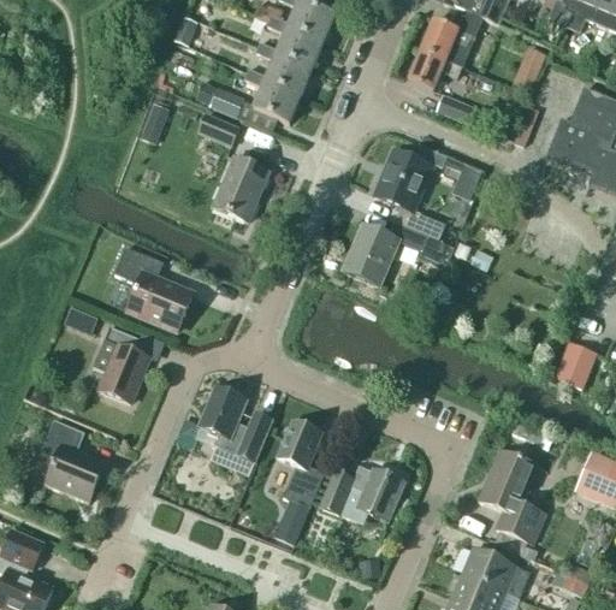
[(190,0),(184,15),(197,21),(206,0),(190,0)]
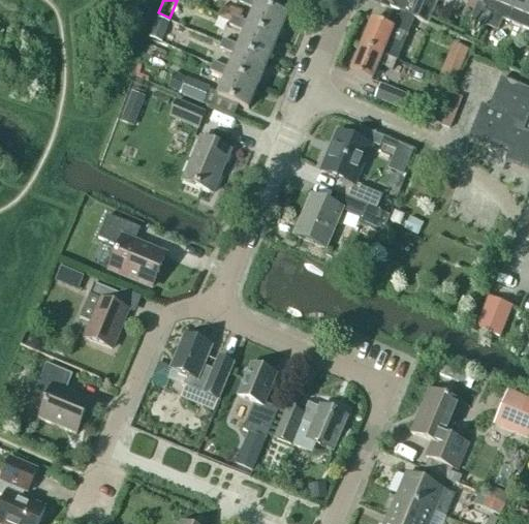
[(242,0),(254,5),(248,20),(247,23),(278,36),(287,13),(257,0),(242,0)]
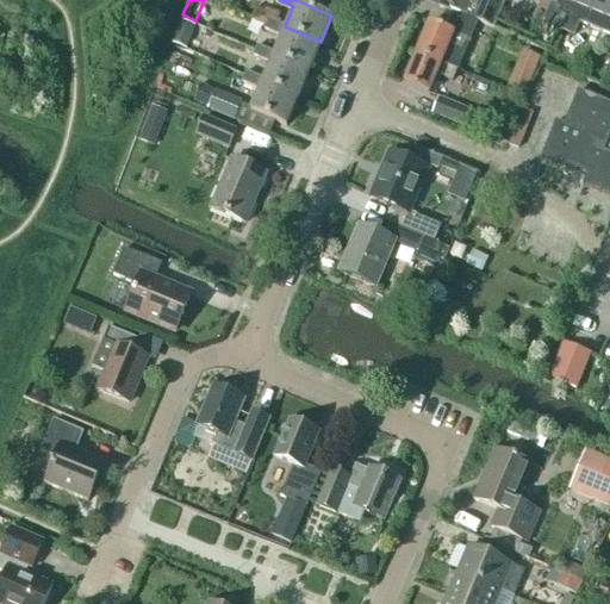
[(450,0),(449,4),(467,11),(466,12),(474,16),(480,0),(450,0)]
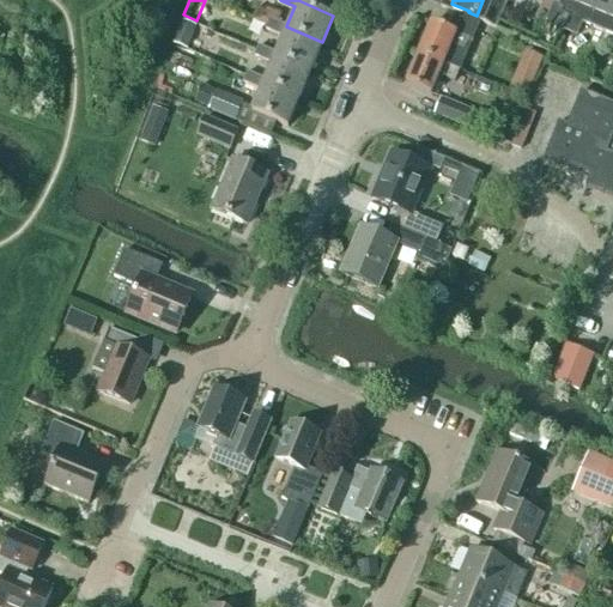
[(483,0),(477,16),(492,23),(502,0),(554,0),(553,5),(557,6),(552,20),(563,25),(569,12),(565,11),(569,5),(559,1),(559,0),(483,0)]
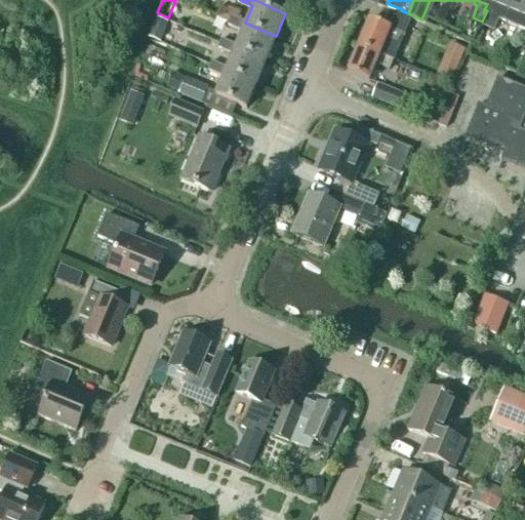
[(479,0),(479,1),(487,4),(484,9),(487,10),(482,22),(495,27),(499,16),(524,26),(524,0),(479,0)]
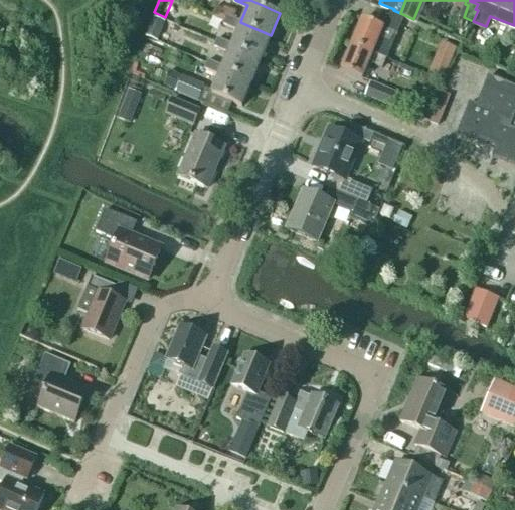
[(241,19),(232,15),(234,9),(215,2),(211,12),(224,17),(222,21),(238,27),(232,41),(230,44),(261,57),(271,35),(240,22),(241,19)]
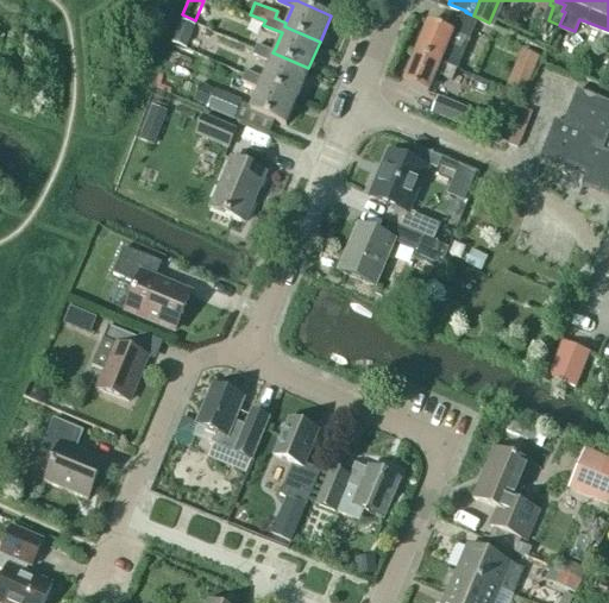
[(477,18),(460,11),(453,29),(428,19),(415,50),(456,66),(457,67),(477,18)]
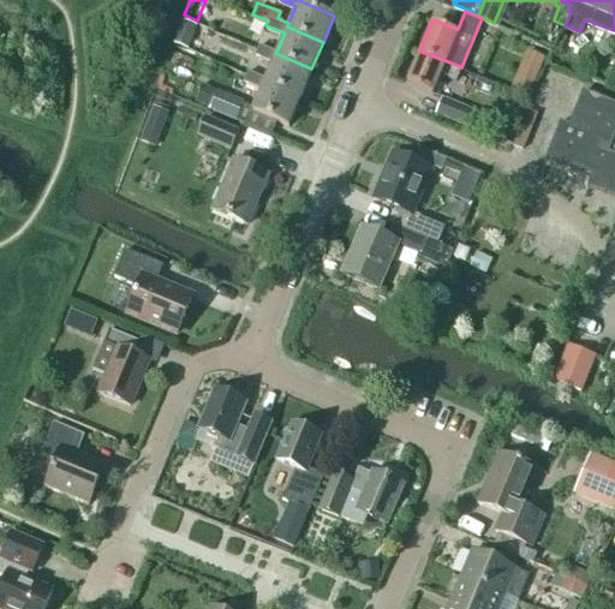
[(187,43),(197,21),(184,15),(174,39),(187,43)]
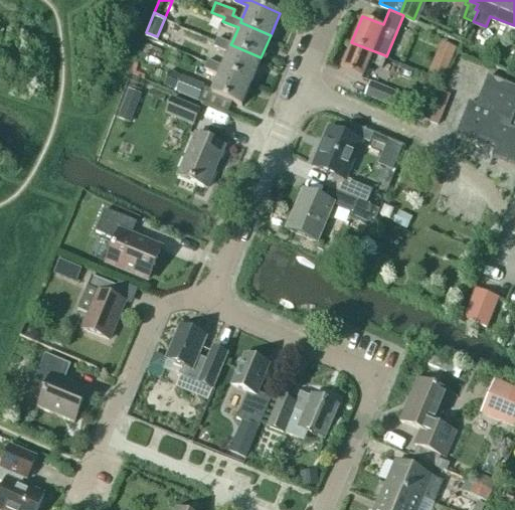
[(421,35),(424,27),(417,24),(414,31),(421,35)]
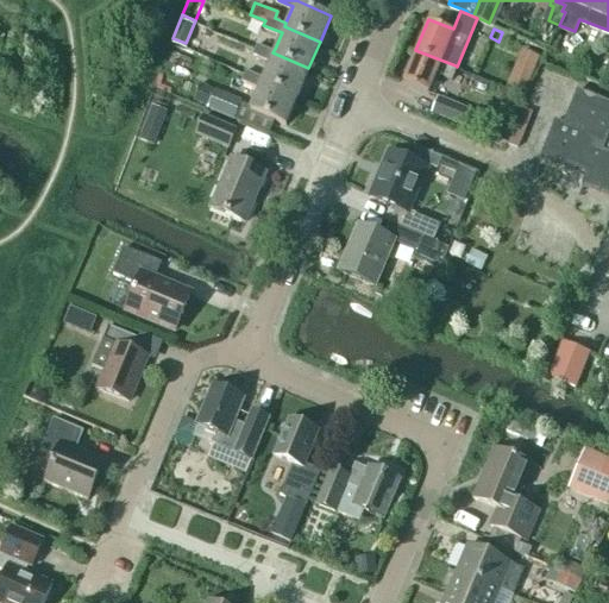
[(275,49),(256,41),(252,51),(270,60),(263,75),(262,79),(297,94),(308,68),(272,52),(275,49)]
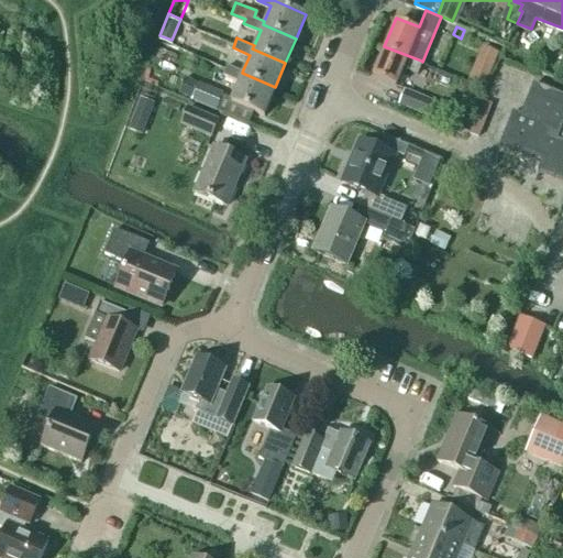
[(514,62),(519,44),(510,42),(505,58),(514,62)]
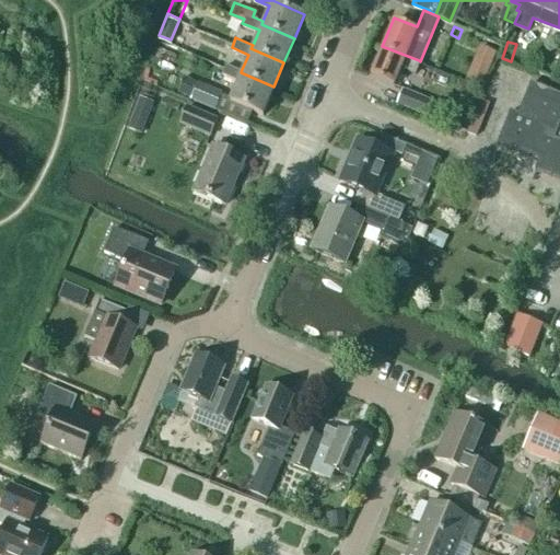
[(371,73),(394,82),(400,65),(415,70),(419,60),(382,46),(371,73)]
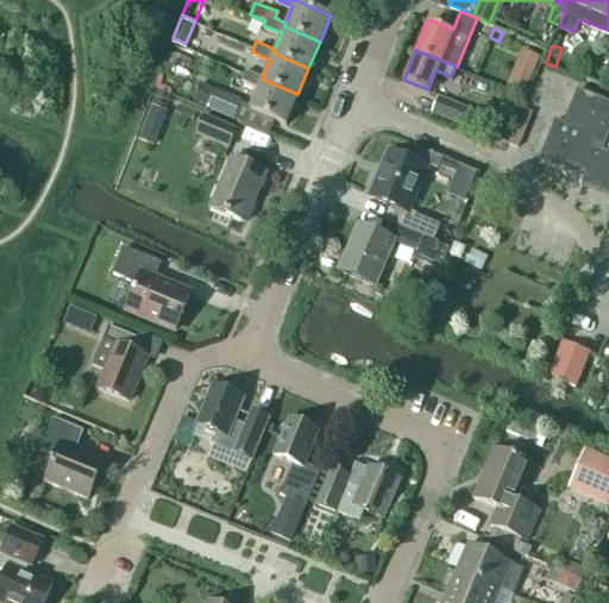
[(525,89),(537,62),(518,54),(507,82),(525,89)]
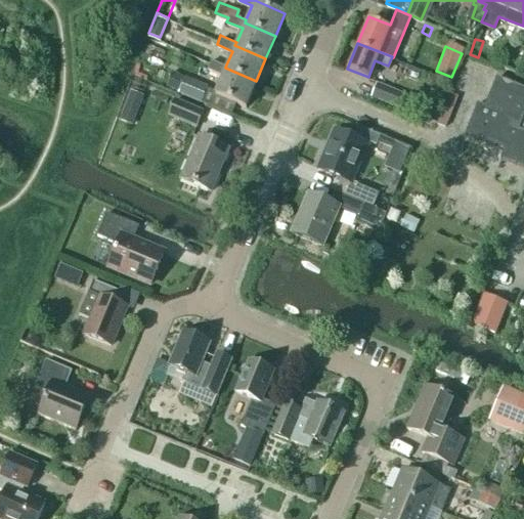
[(207,67),(223,74),(215,92),(246,105),(256,81),(225,68),(226,65),(211,57),(207,67)]
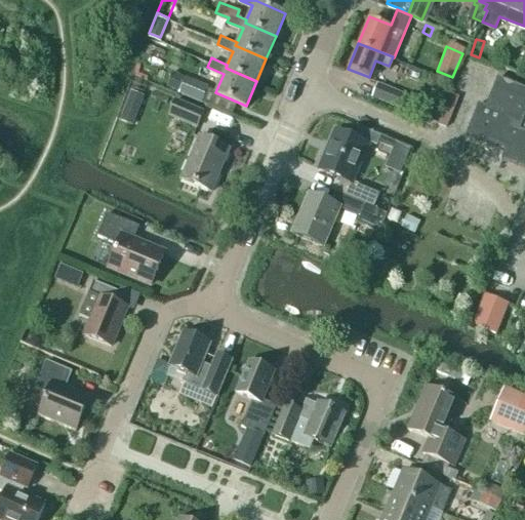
[(166,83),(177,88),(183,78),(185,73),(172,68),(166,83)]
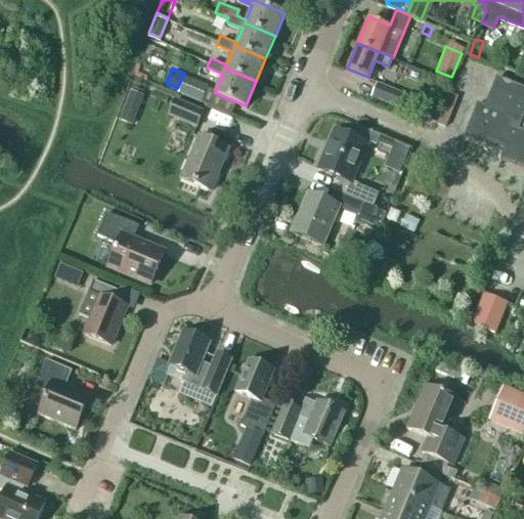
[(182,78),(177,88),(201,98),(208,83),(184,73),(182,78)]
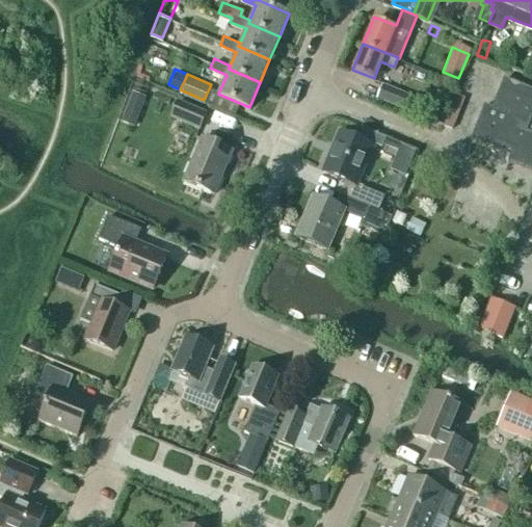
[(531,86),(504,76),(491,106),(484,103),(472,133),(503,146),(504,142),(512,146),(508,157),(531,166),(531,205),(530,209),(531,209),(531,86)]
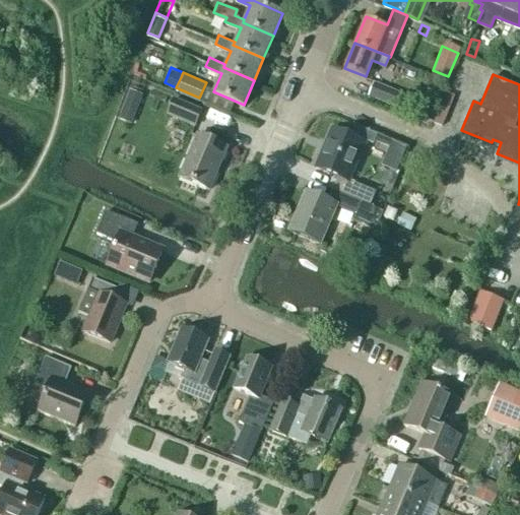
[(396,106),(402,91),(374,79),(368,94),(396,106)]
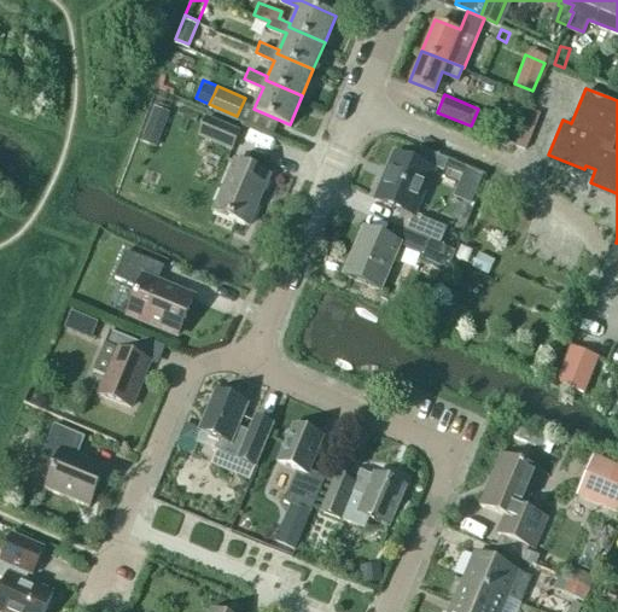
[(141,138),(156,144),(169,109),(153,104),(141,138)]
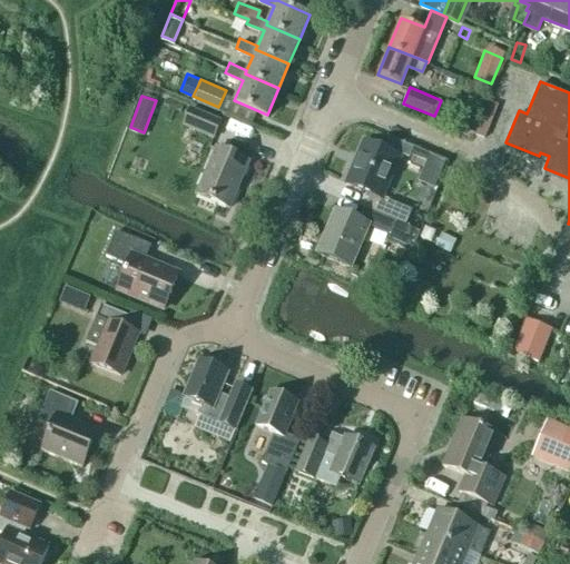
[(433,118),(451,126),(459,109),(440,101),(434,116),(433,118)]
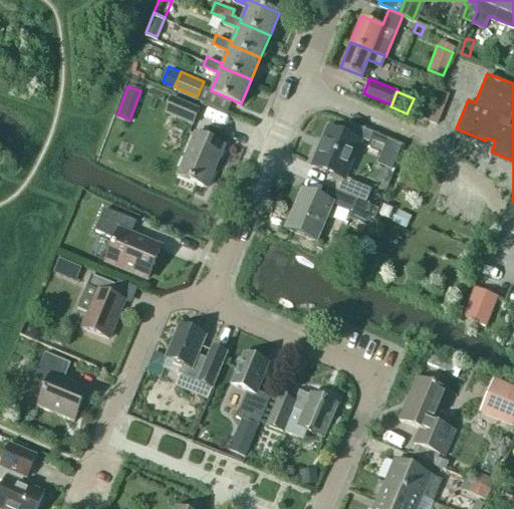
[(195,120),(200,107),(171,94),(165,108),(195,120)]
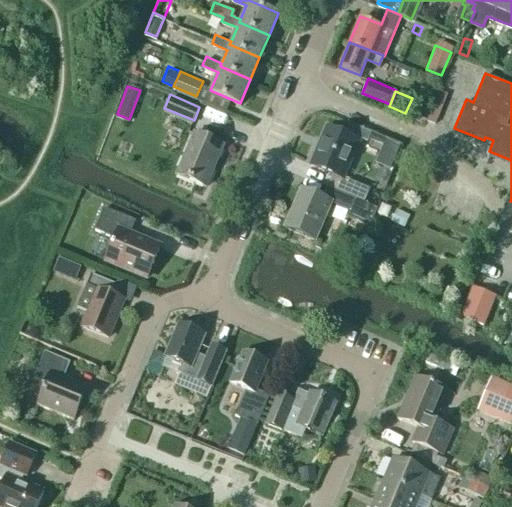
[(357,139),(328,126),(312,162),(332,171),(327,183),(364,199),(365,197),(375,201),(379,190),(369,186),(369,185),(342,173),(357,139)]
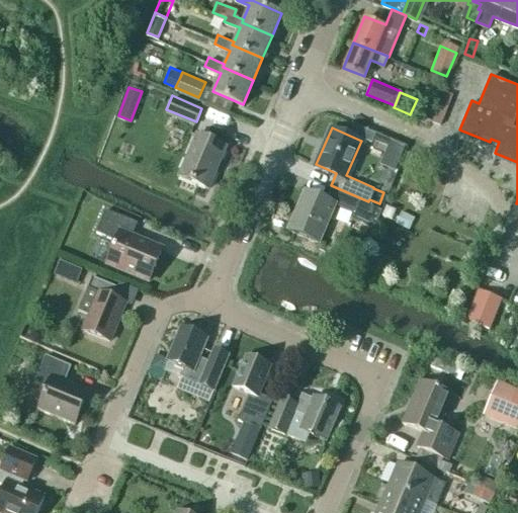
[(226,145),(196,133),(179,174),(207,186),(226,145)]
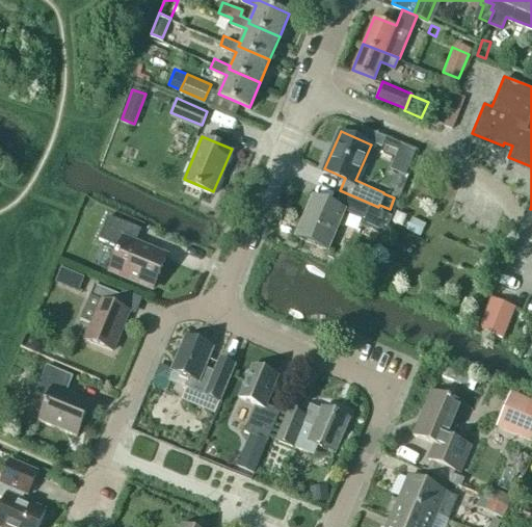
[(345,209),(363,216),(361,222),(384,233),(392,214),(340,191),(335,203),(312,193),(294,233),(328,248),(341,220),(345,210),(345,209)]
